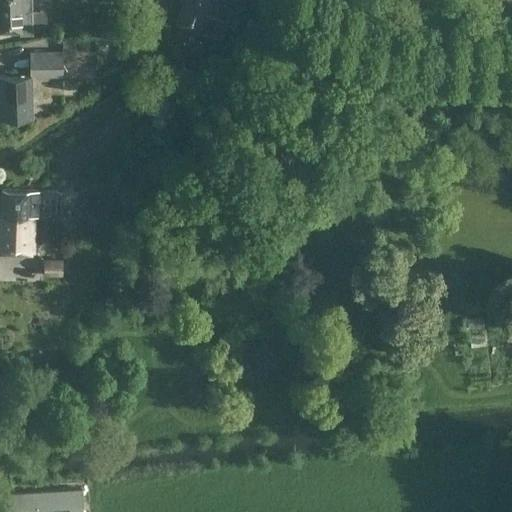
[(0,0),(0,31),(20,31),(20,33),(31,33),(30,0),(0,0)]
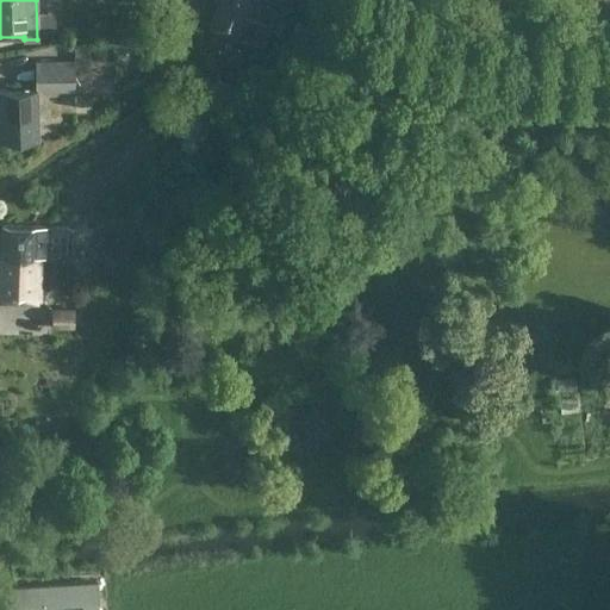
[(217,0),(209,27),(262,45),(269,25),(244,17),(249,0),(217,0)]
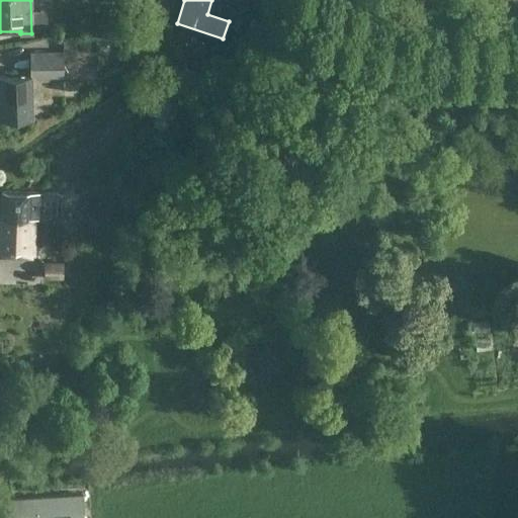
[(63,75),(63,52),(33,53),(28,53),(28,76),(29,76),(63,75)]
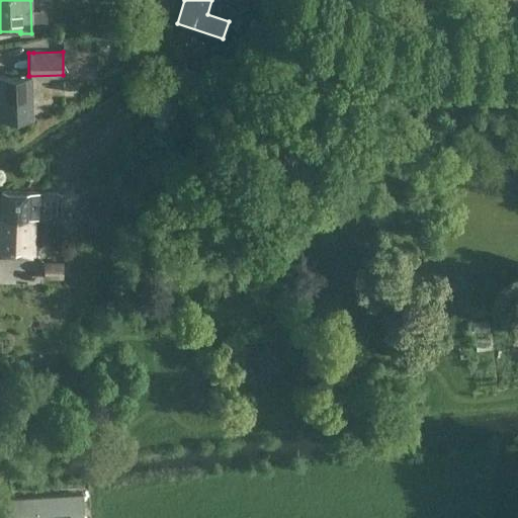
[(29,76),(28,76),(0,76),(0,118),(30,118),(29,76)]
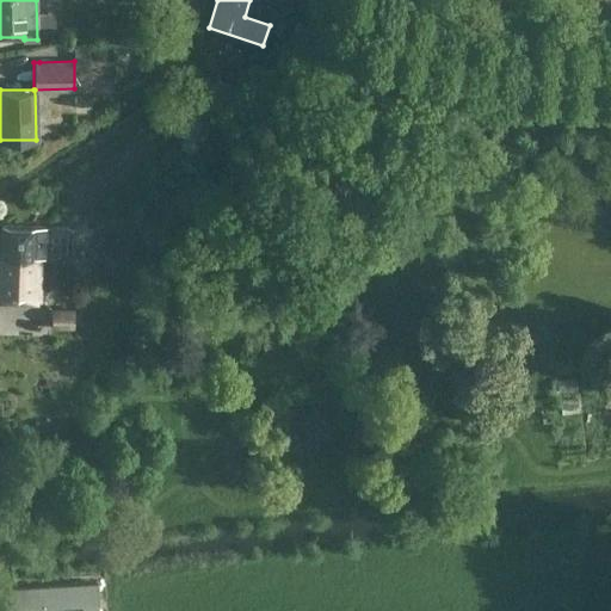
[(99,113),(100,99),(78,98),(78,112),(99,113)]
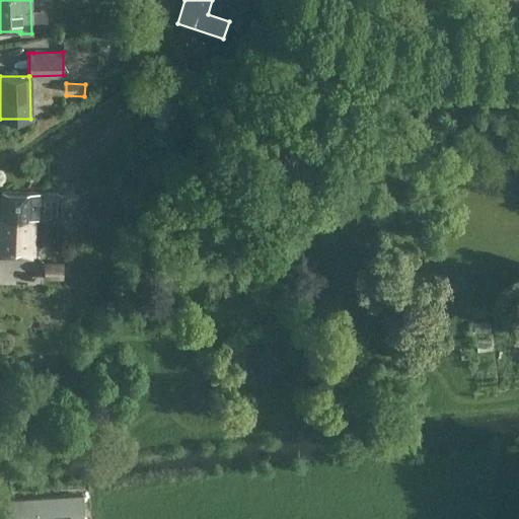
[(141,92),(128,91),(127,104),(140,106),(141,92)]
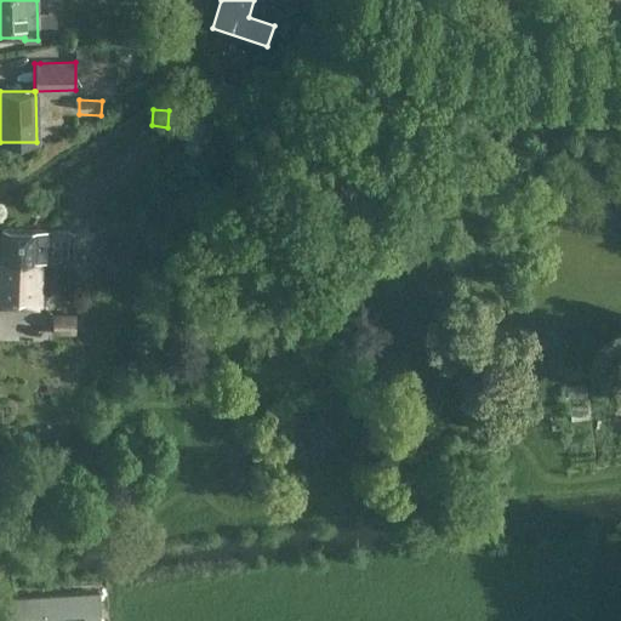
[(69,232),(45,231),(1,229),(0,260),(0,258),(0,305),(43,306),(44,261),(67,262),(73,257),(73,235),(69,232)]
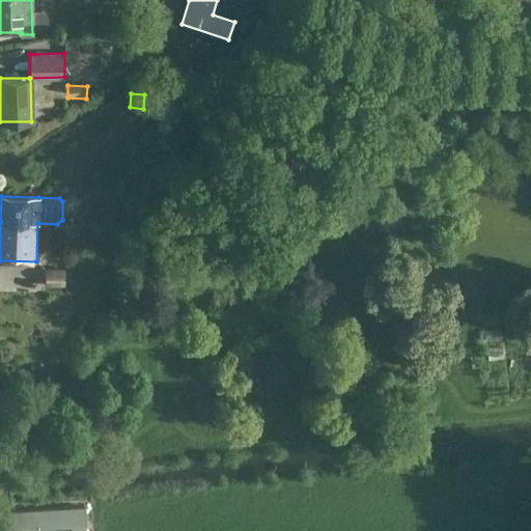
[(44,285),(63,285),(64,268),(44,268),(44,285)]
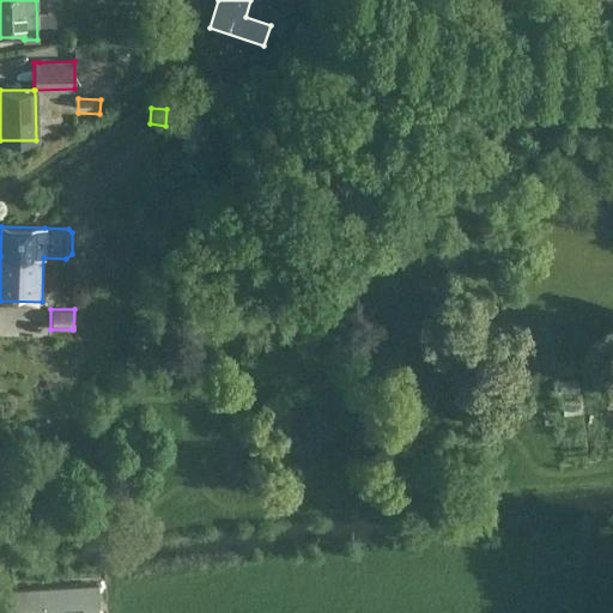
[(8,590),(10,612),(97,612),(96,584),(8,590)]
